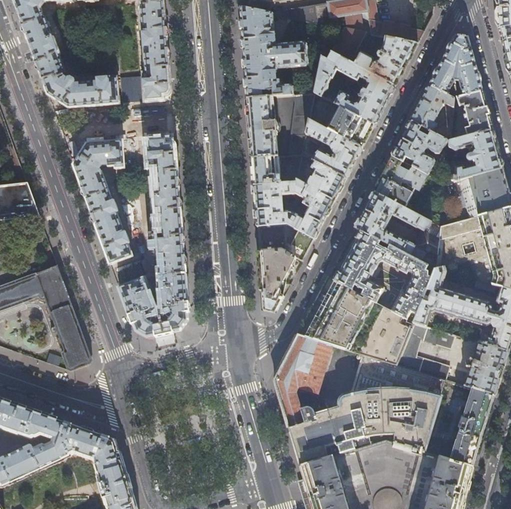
[(13,0),(32,49),(47,92),(69,106),(119,102),(117,75),(96,76),(96,79),(75,81),(74,80),(75,79),(74,78),(70,75),(68,75),(67,75),(64,74),(63,70),(65,69),(57,50),(60,49),(58,45),(56,45),(45,15),(43,16),(39,5),(42,0),(56,0),(90,0),(94,0),(140,0),(146,72),(142,73),(143,79),(144,79),(144,84),(143,84),(144,100),(164,99),(164,94),(167,94),(169,93),(170,92),(171,89),(170,78),(166,24),(163,0),(13,0)]
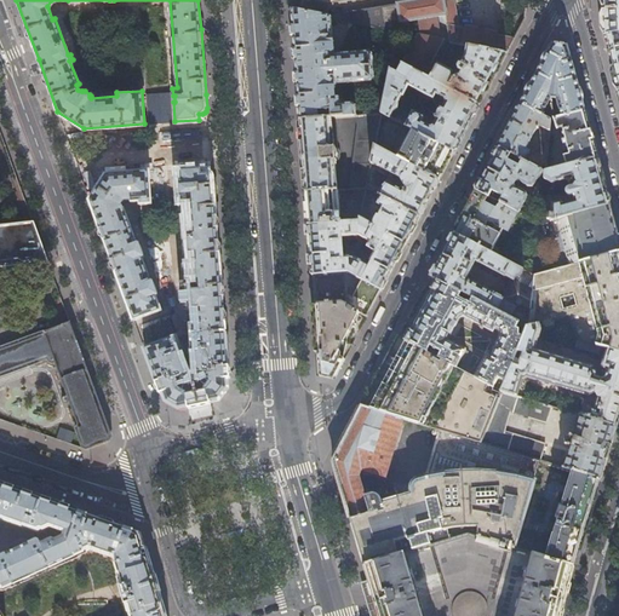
[(402,0),(325,13),(331,15),(342,17),(348,18),(394,28),(402,19),(418,16),(422,33),(418,33),(402,62),(423,73),(442,38),(440,36),(437,26),(447,23),(450,40),(459,42),(464,42),(505,51),(514,35),(494,39),(494,36),(465,27),(464,30),(458,26),(453,0),(402,0)]
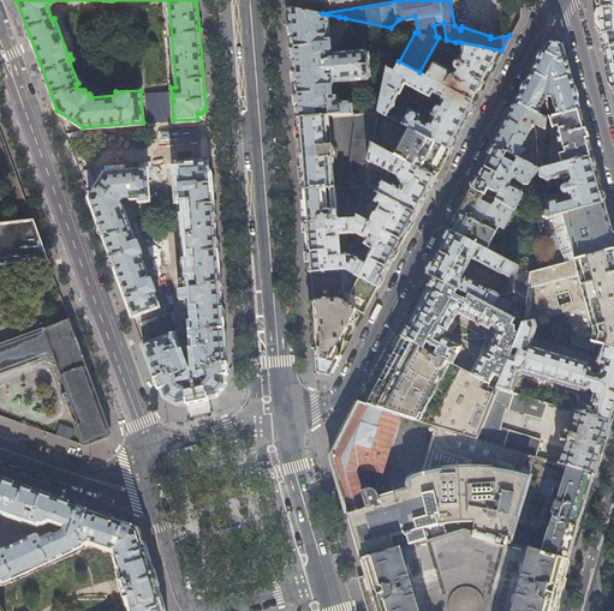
[(596,0),(596,6),(597,31),(604,63),(612,88),(613,87),(613,0),(596,0)]
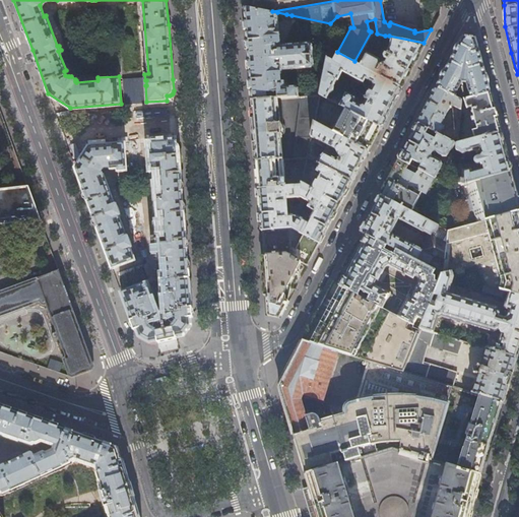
[(278,19),(277,12),(272,11),(243,5),(244,16),(249,77),(250,98),(267,97),(267,90),(277,90),(277,95),(300,94),(299,86),(296,83),(285,84),(284,79),(280,79),(279,72),(280,72),(284,68),(312,66),(313,66),(314,63),(314,62),(312,44),(310,41),(280,43),(278,26),(283,26),(283,20),(280,19),(278,19)]
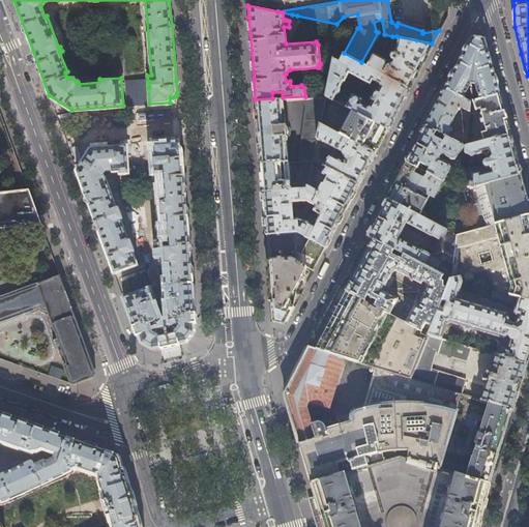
[(391,39),(392,36),(384,34),(378,44),(386,47),(389,38),(391,39)]
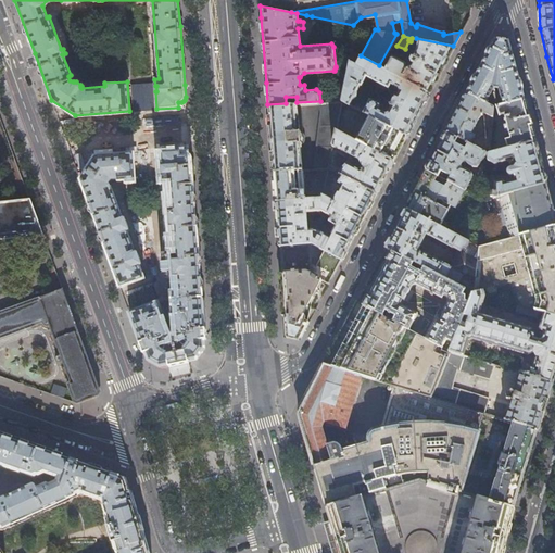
[(479,65),(466,90),(486,101),(494,86),(497,86),(502,102),(524,97),(516,71),(507,38),(494,37),(479,65)]
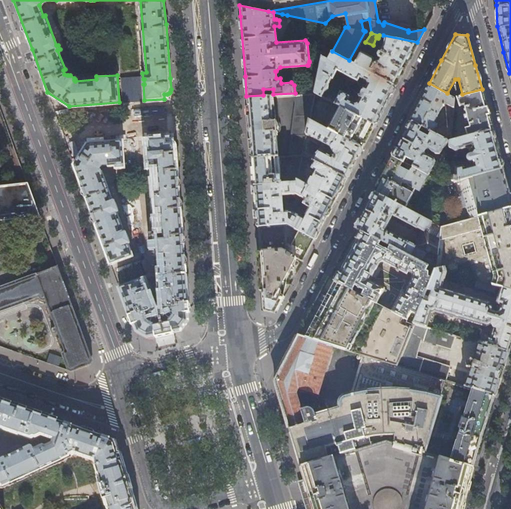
[(404,66),(417,42),(383,35),(382,38),(385,39),(384,45),(381,50),(380,50),(378,53),(379,56),(380,57),(380,58),(375,59),(374,57),(361,50),(354,63),(395,84),(400,73),(404,66)]
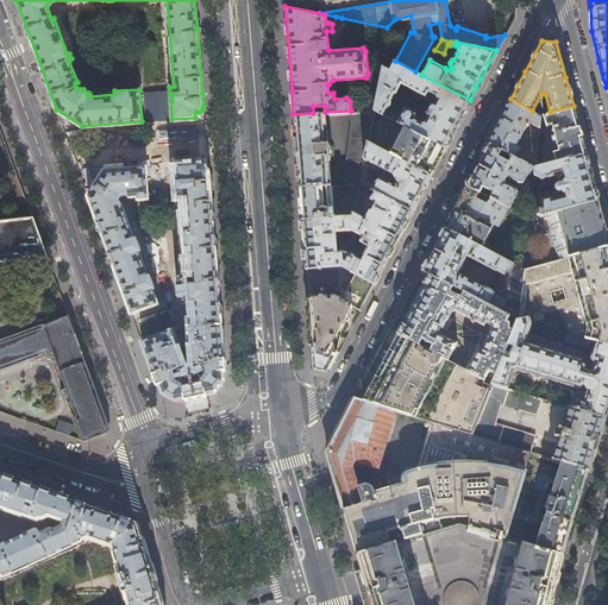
[(382,69),(383,65),(384,56),(377,52),(375,68),(382,69)]
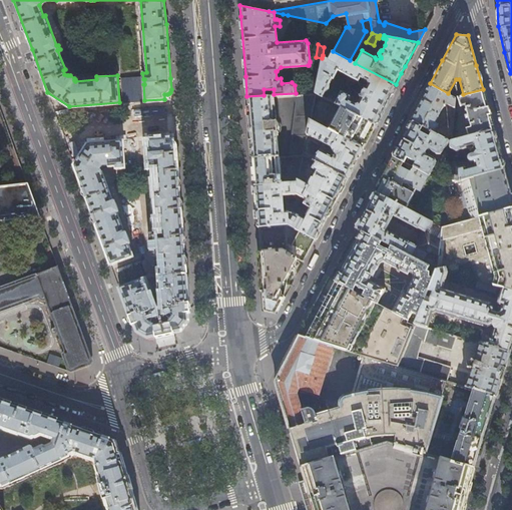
[(328,58),(323,55),(322,58),(317,85),(316,89),(323,93),(327,87),(330,85),(330,80),(332,76),(334,77),(338,68),(360,78),(362,74),(368,77),(370,80),(367,86),(365,86),(363,90),(363,93),(360,98),(357,100),(350,96),(352,92),(343,88),(338,96),(334,94),(332,98),(342,103),(375,122),(385,103),(396,84),(355,63),(350,60),(333,51),(332,51),(328,58)]
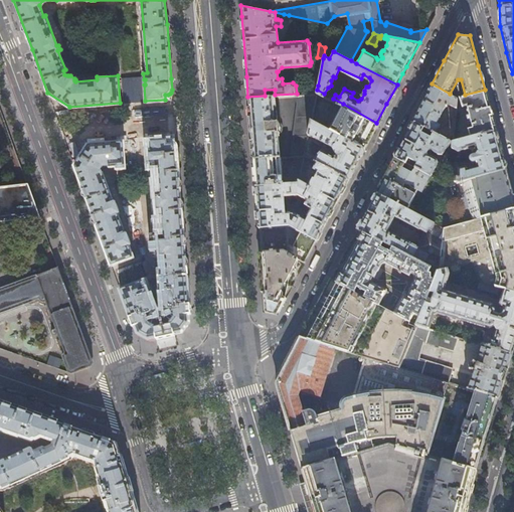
[(457,97),(450,94),(432,83),(423,98),(412,120),(423,125),(434,130),(446,136),(447,133),(438,128),(444,116),(444,114),(442,112),(447,102),(456,107),(457,97)]
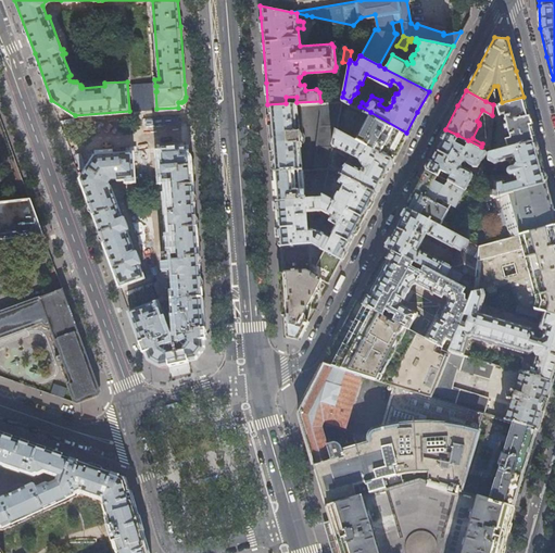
[(528,113),(524,97),(502,102),(493,104),(492,115),(504,112),(509,135),(505,136),(506,137),(501,139),(503,147),(534,139),(528,113)]
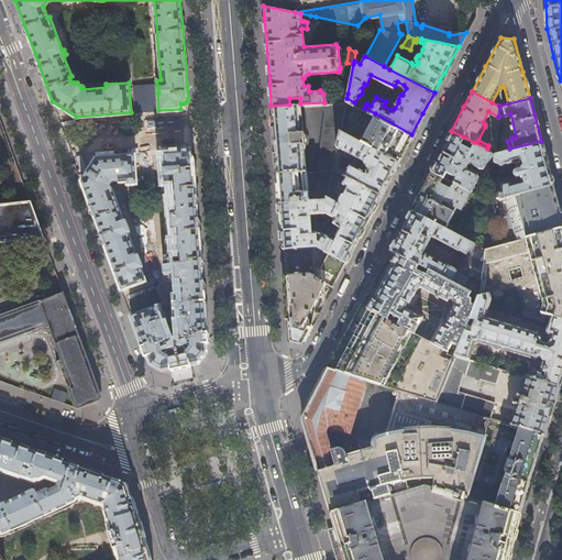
[(345,100),(342,101),(324,102),(300,103),(289,105),(271,106),(273,135),(276,172),(310,168),(332,167),(337,143),(340,128),(345,100)]
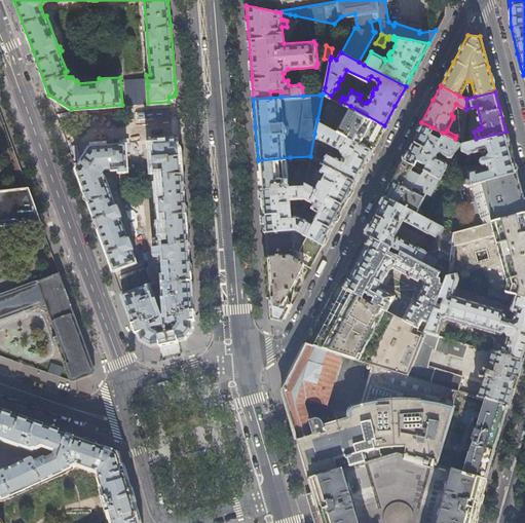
[(379,136),(384,125),(350,106),(337,129),(370,149),(375,140),(377,135),(379,136)]
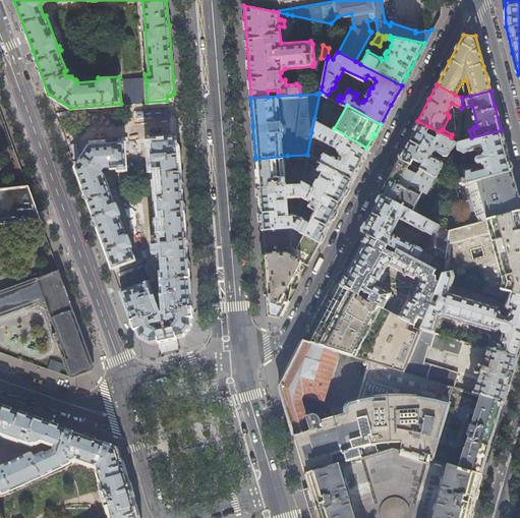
[(334,128),(314,118),(311,132),(338,147),(340,152),(338,156),(326,150),(323,153),(319,160),(321,162),(352,179),(359,164),(368,149),(366,148),(334,128)]
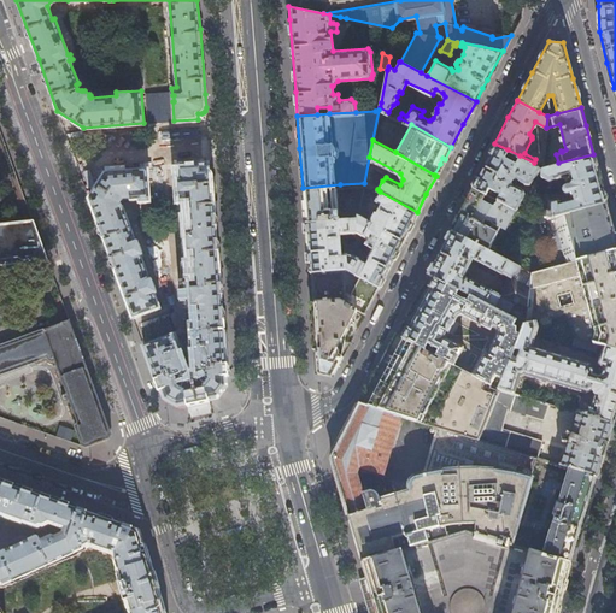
[(505,157),(508,149),(494,143),(485,161),(471,186),(490,195),(493,189),(499,192),(497,199),(516,208),(518,211),(529,190),(520,186),(517,184),(514,184),(512,186),(511,181),(514,177),(517,176),(518,177),(520,180),(522,181),(524,182),(528,182),(532,181),(539,165),(534,163),(520,155),(516,161),(505,157)]
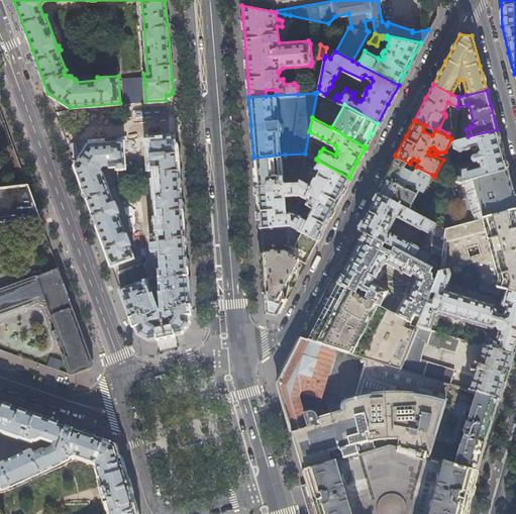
[(502,148),(497,129),(468,136),(454,140),(453,146),(458,150),(468,147),(469,146),(476,144),(477,146),(474,149),(475,153),(474,153),(473,155),(472,156),(472,158),(472,159),(473,161),(475,161),(477,161),(478,166),(470,168),(469,165),(459,168),(458,177),(449,179),(449,184),(459,181),(508,168),(502,148)]
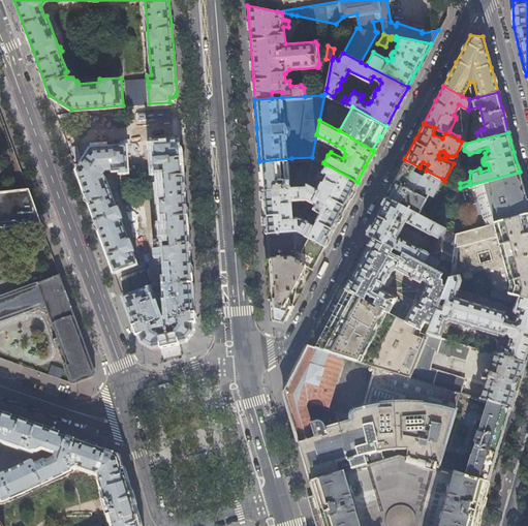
[(184,186),(181,149),(181,148),(179,145),(177,144),(174,144),(174,140),(152,141),(154,157),(154,162),(154,169),(158,168),(162,224),(160,224),(161,235),(163,235),(164,256),(161,256),(162,267),(165,267),(168,312),(156,314),(146,286),(122,296),(136,333),(137,333),(141,340),(152,346),(159,344),(160,346),(179,342),(178,340),(185,339),(190,333),(193,328),(192,320),(194,320),(192,283),(186,206),(184,186)]
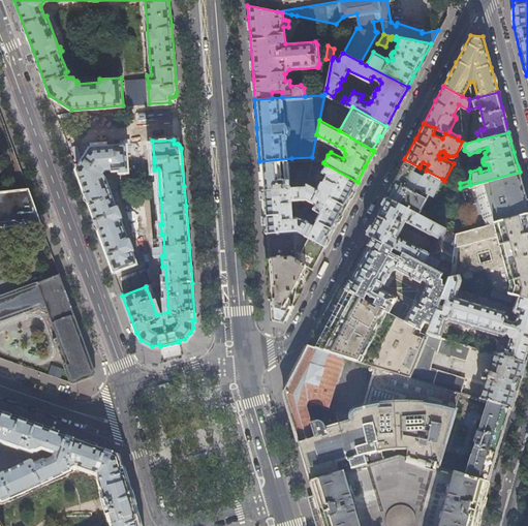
[(100,236),(114,271),(137,263),(132,250),(133,250),(134,248),(130,239),(129,238),(128,239),(121,218),(122,218),(122,216),(119,206),(117,206),(116,206),(104,174),(101,172),(104,167),(107,167),(107,169),(111,169),(118,169),(118,172),(129,172),(126,144),(89,147),(75,168),(87,199),(100,236)]
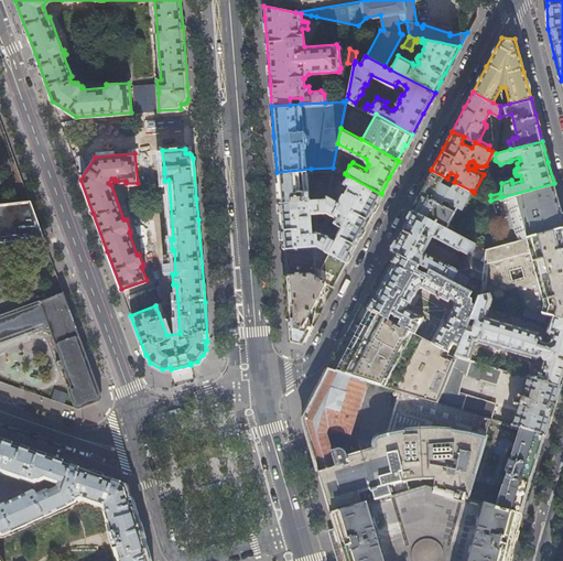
[(311,169),(277,172),(278,187),(279,203),(314,198),(311,169)]
